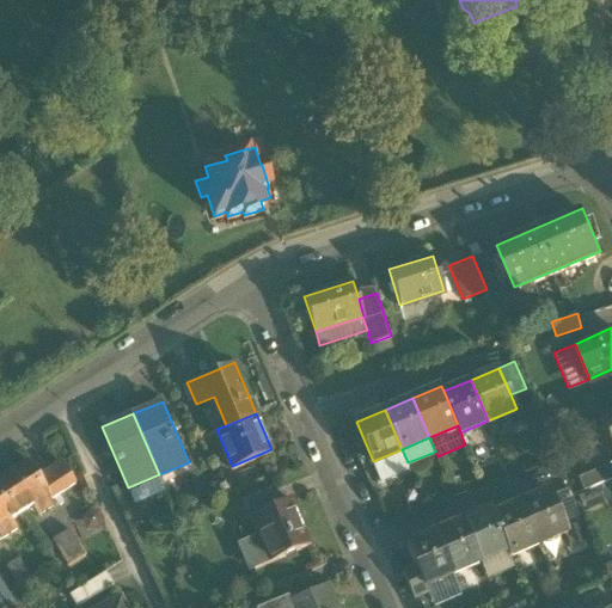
[(408,462),(402,449),(373,461),(380,479),(410,467),(408,462)]
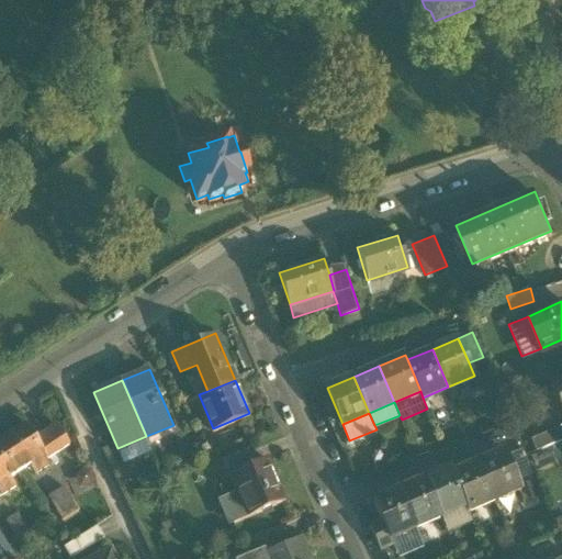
[(25,421),(1,437),(21,468),(31,461),(36,470),(51,461),(47,456),(69,442),(57,422),(35,436),(25,421)]
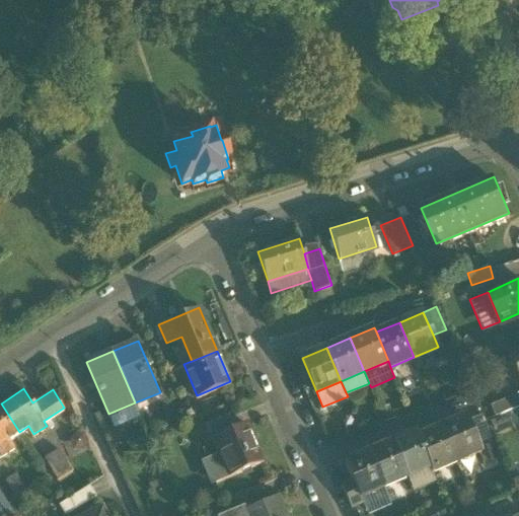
[(518,390),(491,402),(496,415),(518,403),(518,390)]
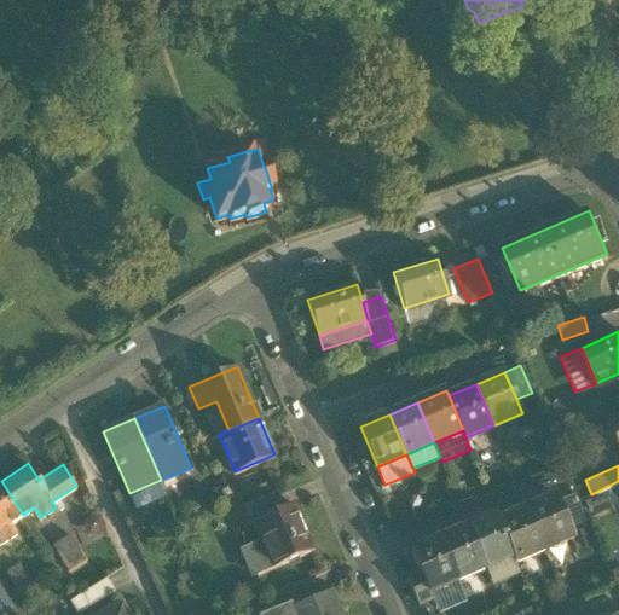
[(12,522),(23,515),(1,481),(0,481),(0,537),(3,541),(18,531),(12,522)]
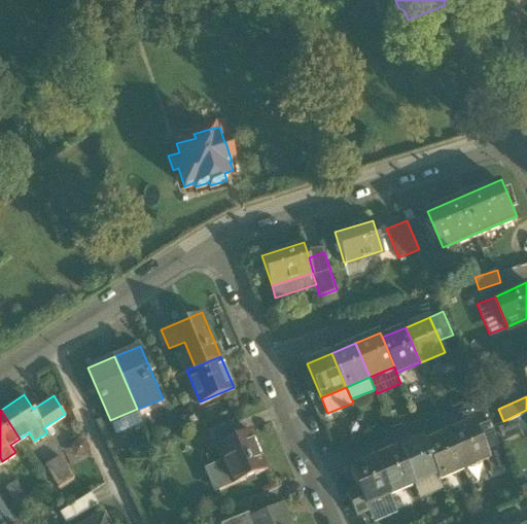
[(490,417),(475,423),(485,448),(500,442),(490,417)]
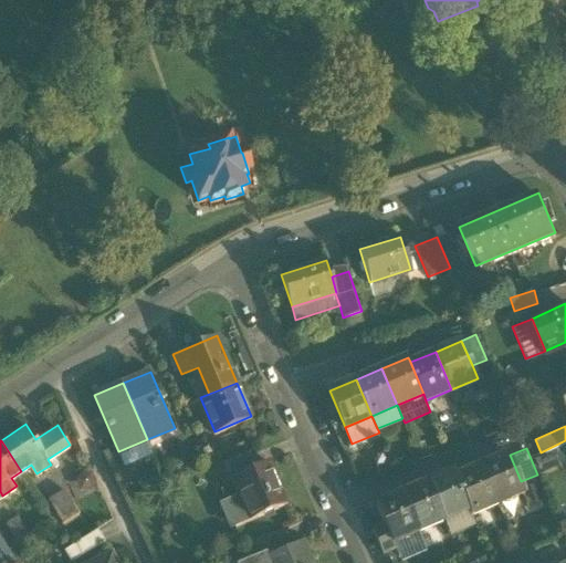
[(224,462),(230,477),(233,476),(254,467),(249,451),(224,462)]
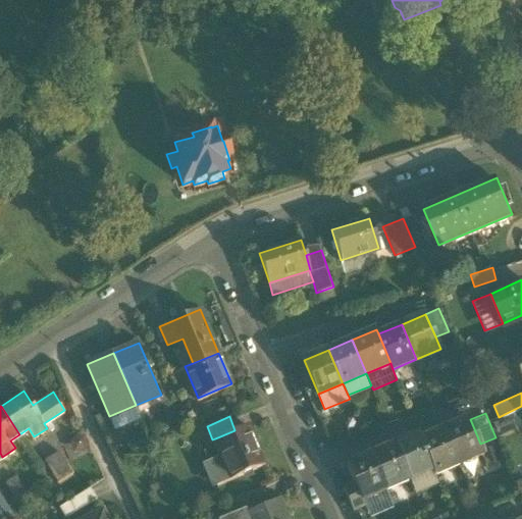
[(469,416),(445,426),(460,463),(484,453),(480,444),(470,419),(469,416)]
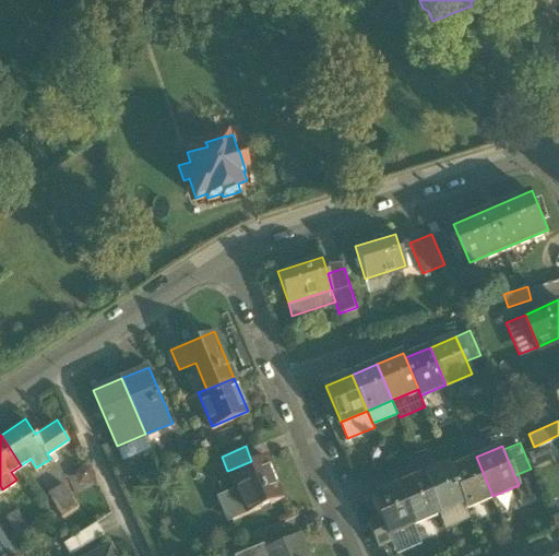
[(222,493),(233,517),(283,496),(266,454),(251,461),(230,470),(237,486),(222,493)]
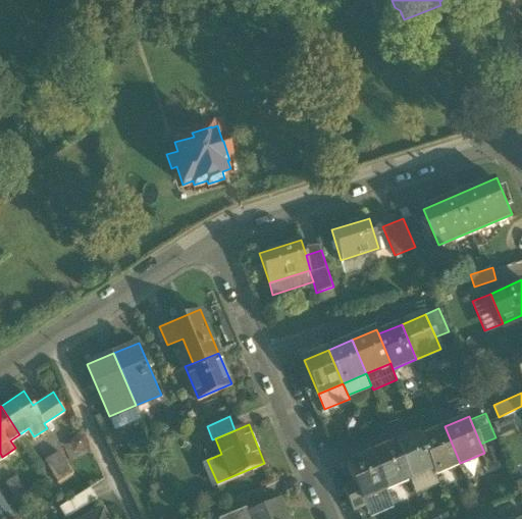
[(445,426),(421,436),(433,468),(436,473),(460,463),(445,426)]
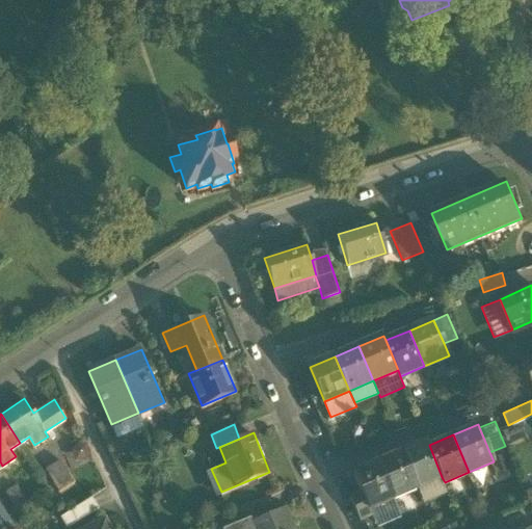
[(427,441),(403,451),(418,486),(442,477),(429,445),(427,441)]
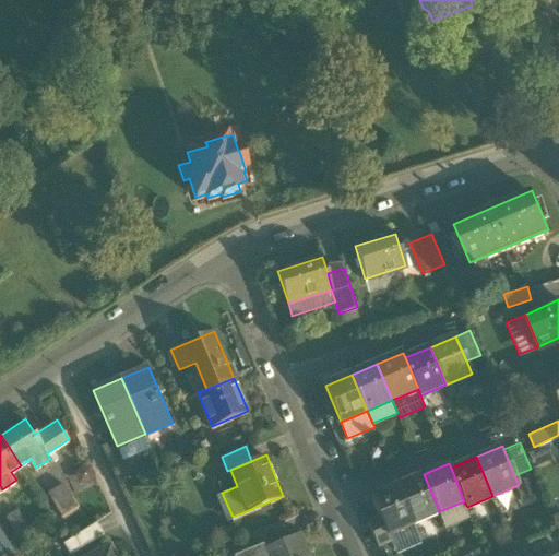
[(424,474),(399,485),(414,522),(439,511),(424,474)]
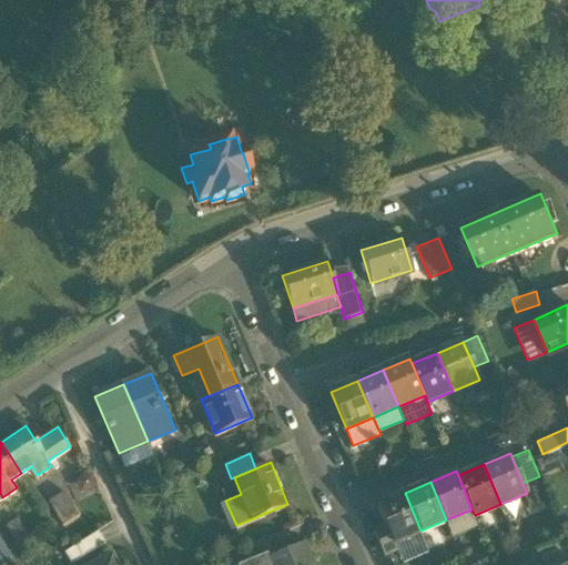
[(47,498),(63,522),(80,510),(63,487),(47,498)]
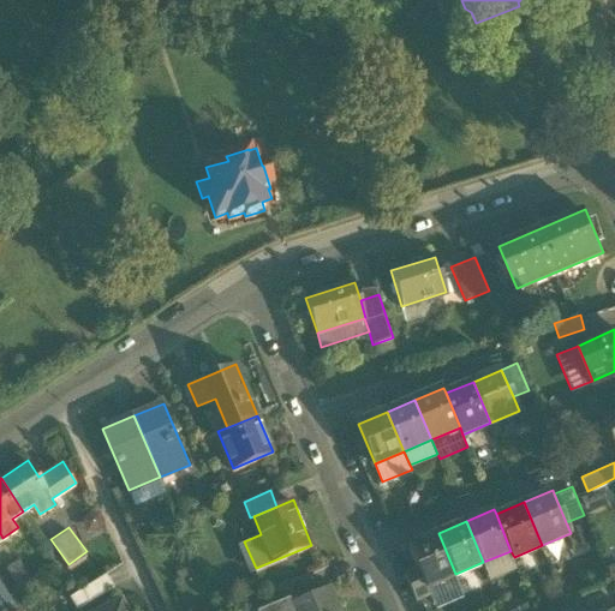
[(428,586),(455,574),(439,533),(411,545),(419,565),(428,586)]
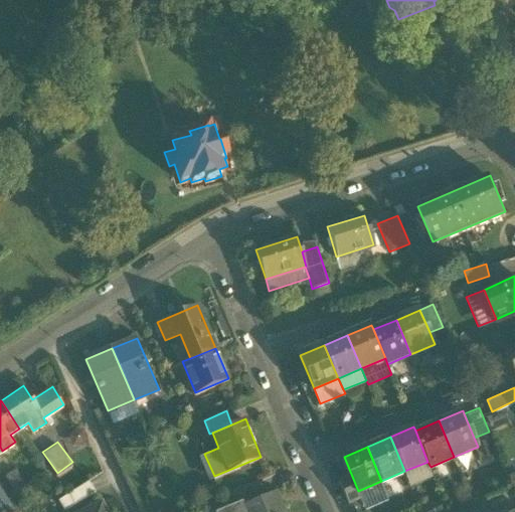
[(427,462),(404,471),(410,485),(434,475),(431,467),(427,462)]
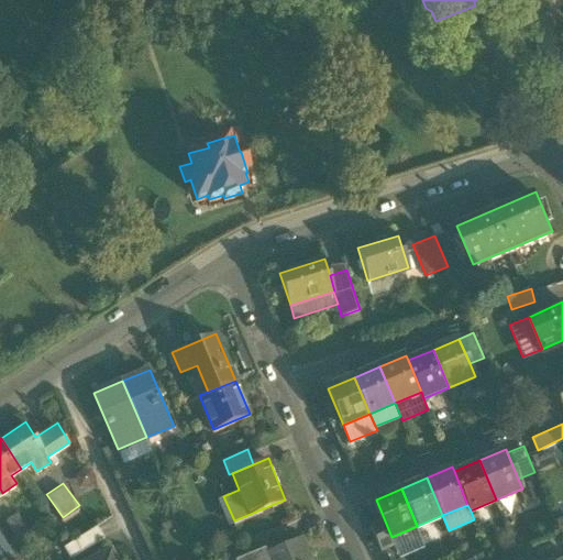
[(9,517),(20,536),(31,528),(20,509),(9,517)]
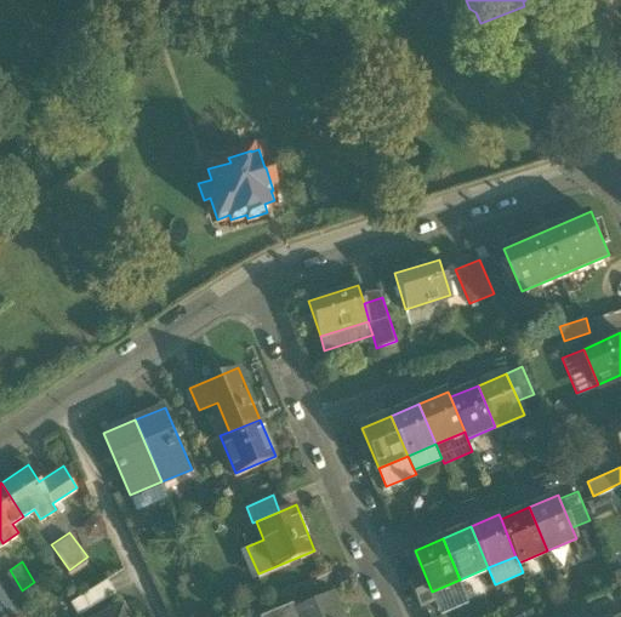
[(488,570),(461,580),(466,592),(493,582),(488,570)]
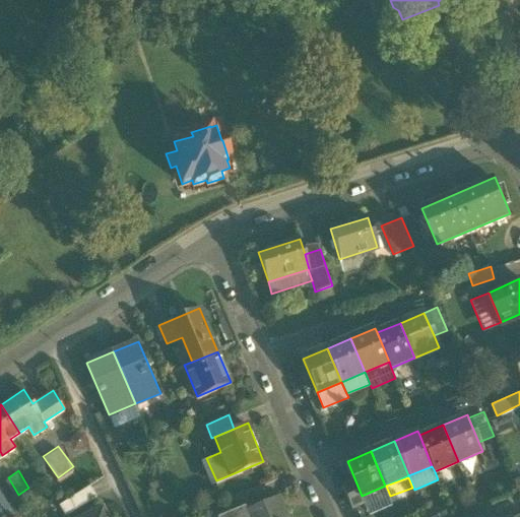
[(342,483),(352,506),(354,505),(364,501),(362,496),(354,478),(342,483)]
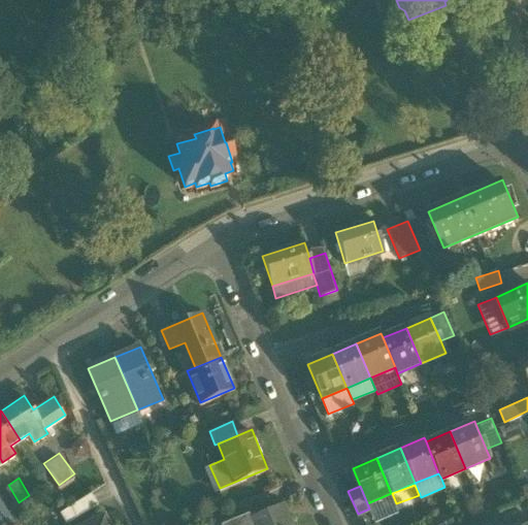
[(250,511),(251,515),(272,505),(265,488),(241,497),(238,503),(246,512),(250,511)]
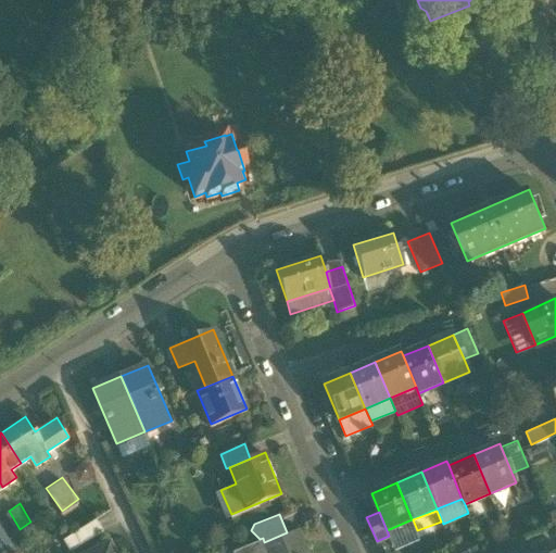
[(70,548),(102,527),(96,516),(63,537),(70,548)]
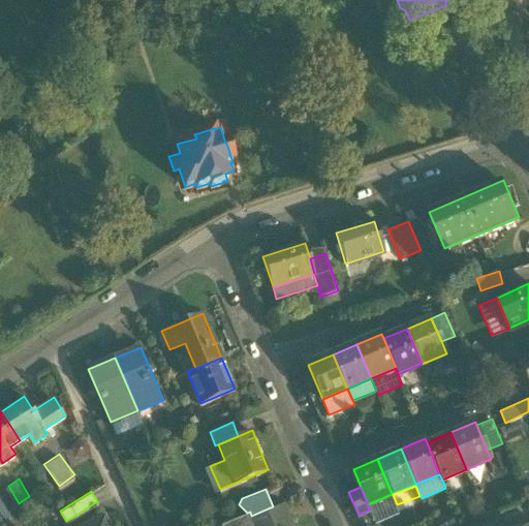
[(400,513),(392,494),(368,504),(370,509),(376,522),(400,513)]
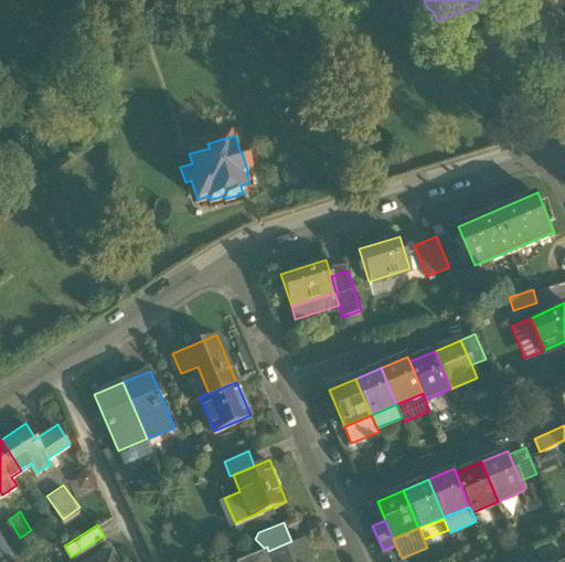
[(0,530),(0,555),(2,560),(6,558),(8,561),(12,561),(19,560),(0,530)]
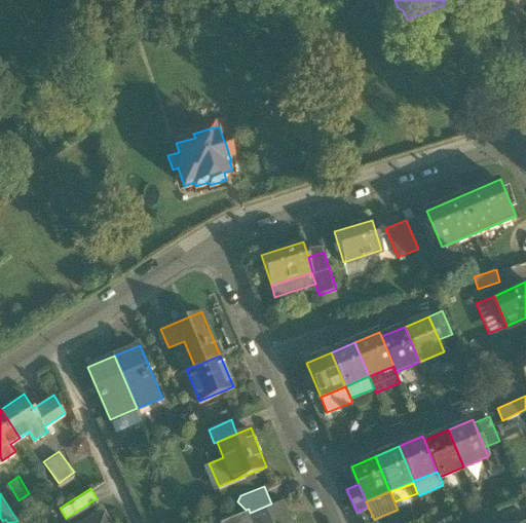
[(271,503),(250,513),(249,509),(246,510),(221,521),(221,522),(291,522),(280,499),(271,503)]
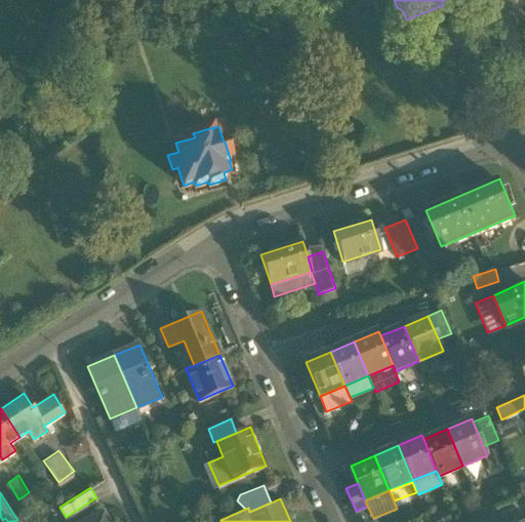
[(108,521),(103,511),(79,521),(108,521)]
